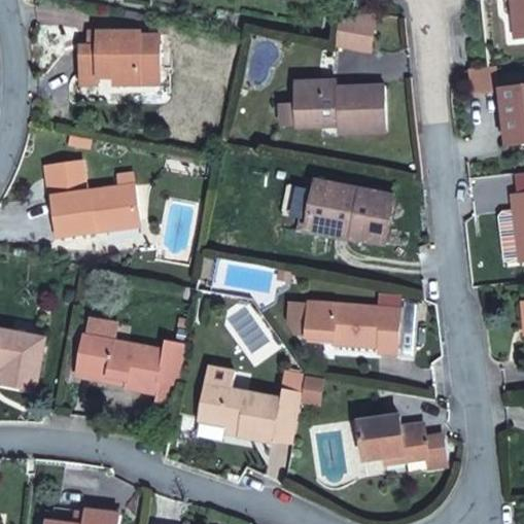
[(508,0),(513,37),(523,36),(523,0),(508,0)]
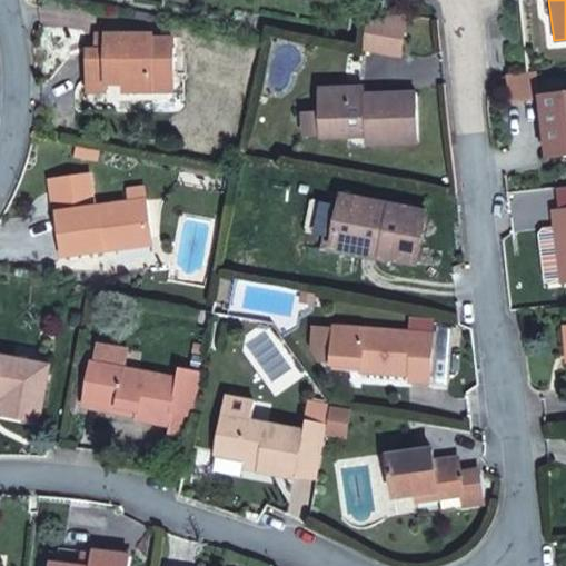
[(123,88),(150,88),(150,79),(170,79),(169,37),(149,37),(149,32),(106,32),(106,47),(96,48),(87,48),(87,81),(106,80),(123,79),(123,88)]
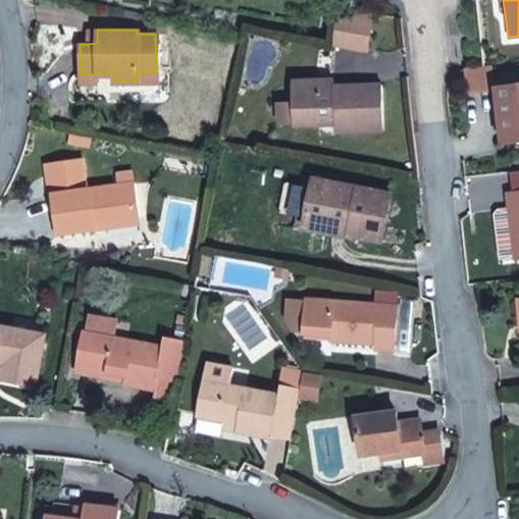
[(97,43),(97,30),(88,30),(88,44),(97,43)]
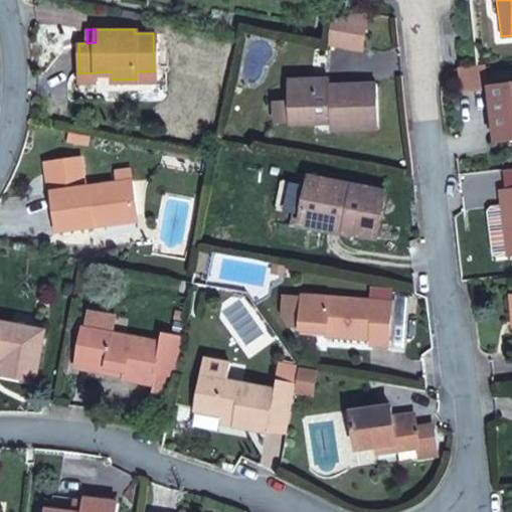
[(96,72),(78,73),(78,80),(96,79),(96,72)]
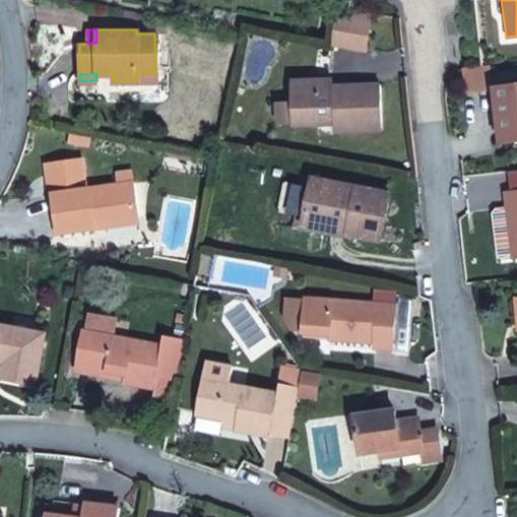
[(289,79),(289,100),(291,121),(291,124),(330,122),(331,130),(380,127),(378,81),(330,83),(330,76),(289,79)]
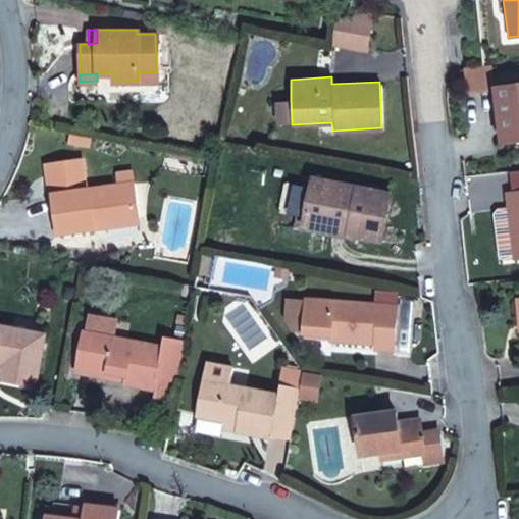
[(518,82),(494,85),(499,141),(518,139),(518,82)]
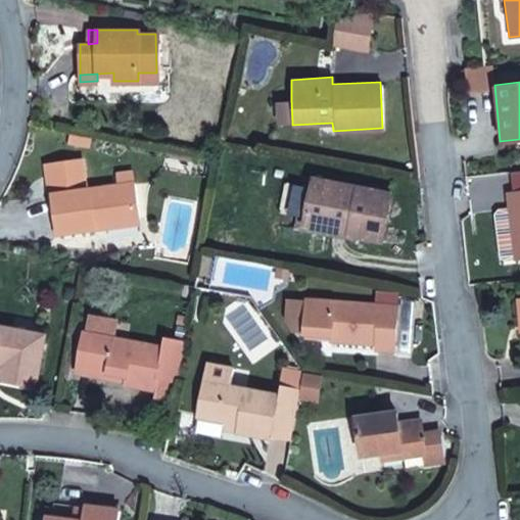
[(278,123),(292,122),(291,100),(277,101),(278,123)]
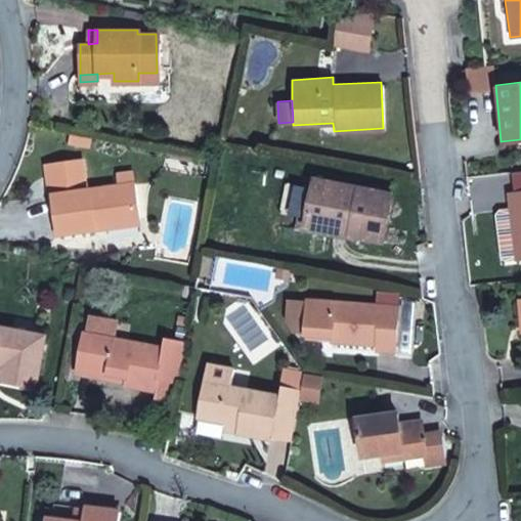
[(87,147),(89,135),(68,131),(66,143),(87,147)]
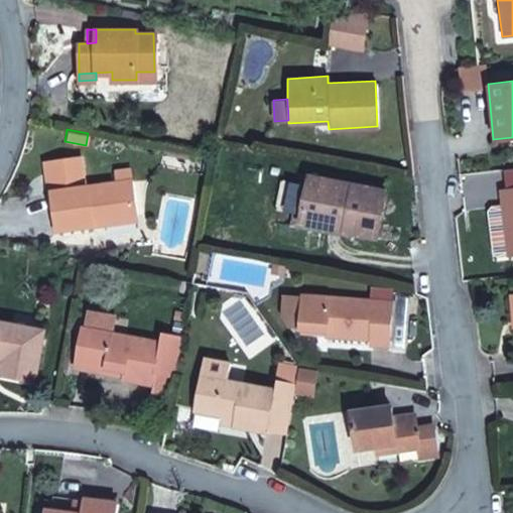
[(55,229),(90,224),(89,220),(133,213),(129,179),(82,186),(78,153),(47,157),(51,189),(55,229)]
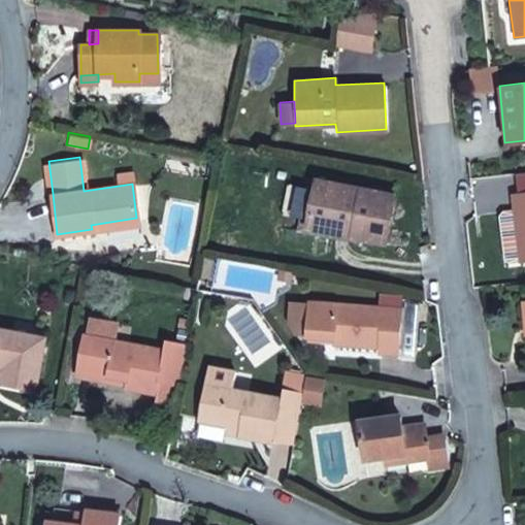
[(53,194),(48,161),(42,161),(46,195),(53,194)]
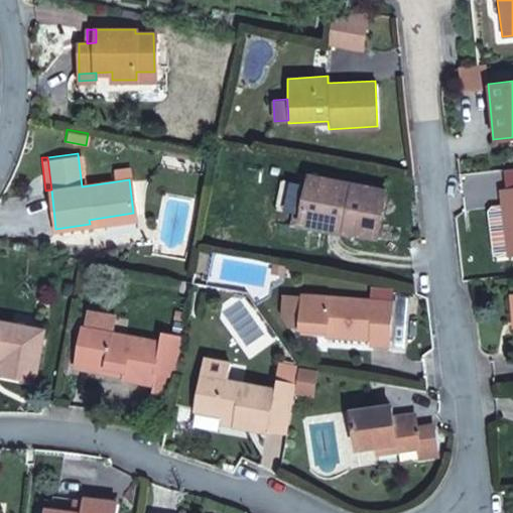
[(384,189),(298,172),(288,223),(339,233),(340,229),(374,236),(384,189)]
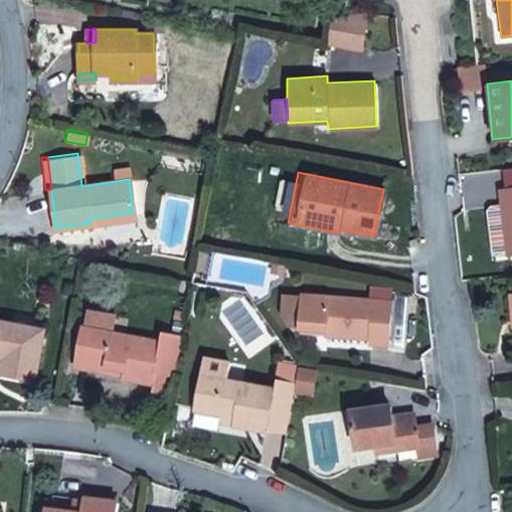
[(511,186),(499,189),(506,251),(511,250),(511,186)]
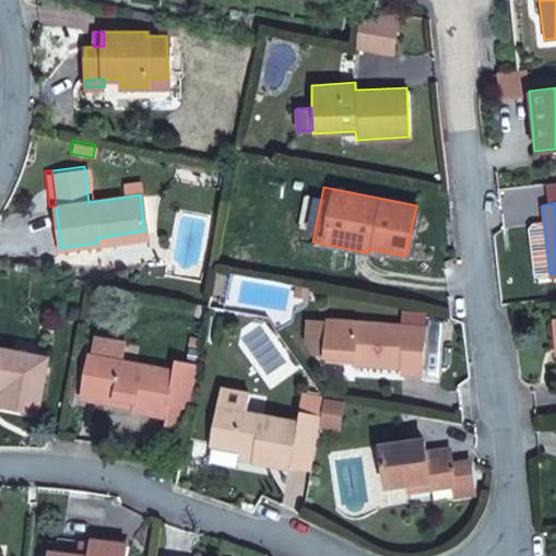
[(96,238),(97,243),(145,236),(144,231),(96,238)]
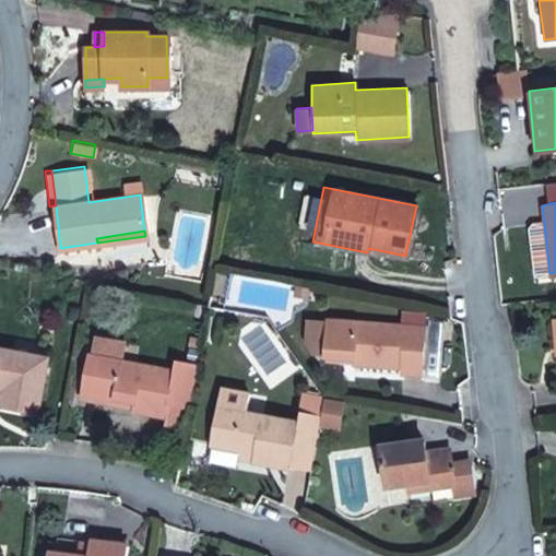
[(322,355),(352,357),(399,361),(398,368),(398,371),(418,374),(422,324),(326,318),(322,355)]
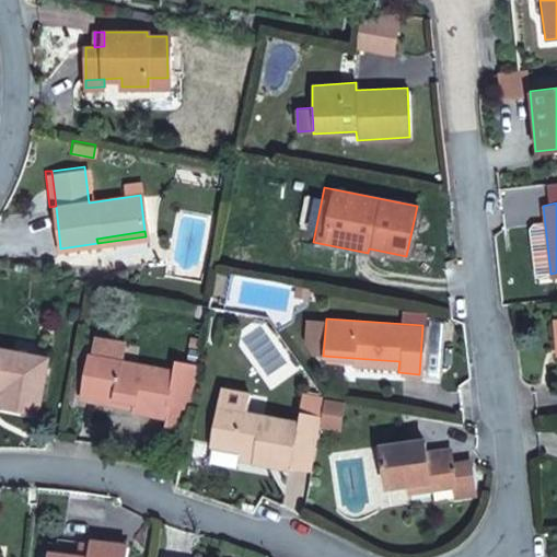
[(92,337),(89,354),(99,356),(120,360),(124,343),(92,337)]
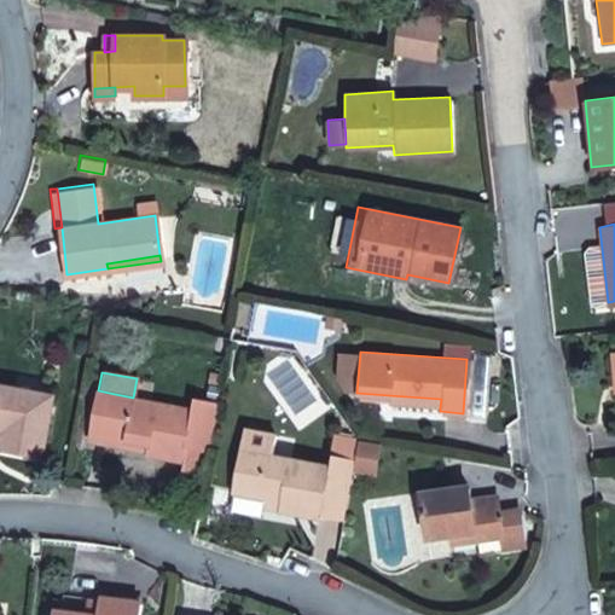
[(208,377),(203,399),(218,401),(221,381),(208,377)]
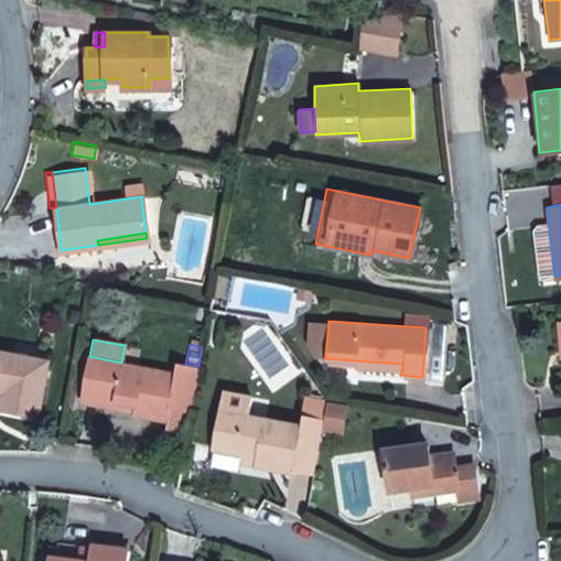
[(45,358),(0,351),(0,388),(3,388),(0,407),(35,412),(45,358)]
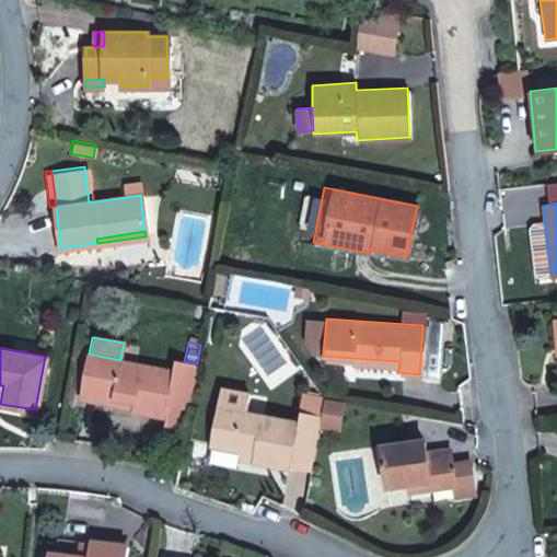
[(91,391),(99,356),(89,354),(80,397),(131,406),(132,398),(91,391)]
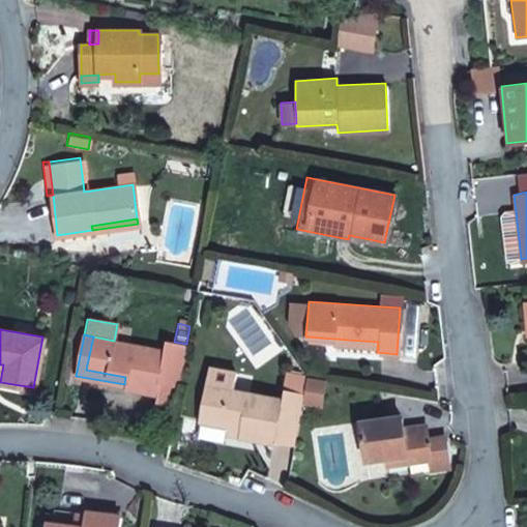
[(163,349),(114,341),(93,337),(86,370),(125,377),(124,384),(156,389),(158,378),(179,381),(186,344),(174,342),(165,340),(163,349)]
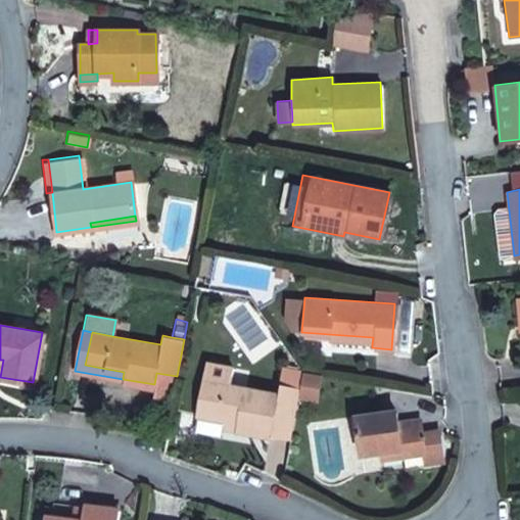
[(329,340),(372,344),(373,337),(329,334),(329,340)]
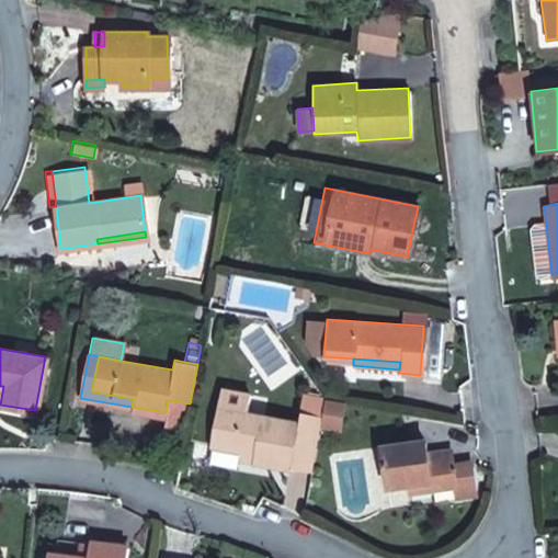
[(288,464),(309,468),(320,416),(299,412),(297,421),(243,411),(247,394),(219,388),(208,444),(226,447),(252,452),(251,456),(250,460),(288,468),(288,464)]
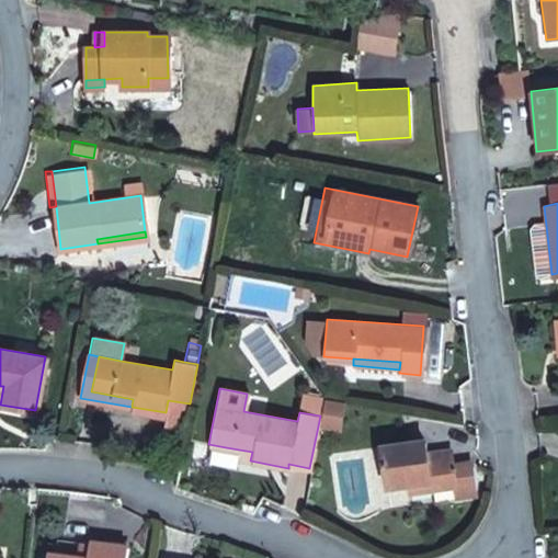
[(168,400),(166,412),(163,426),(185,430),(190,403),(168,400)]
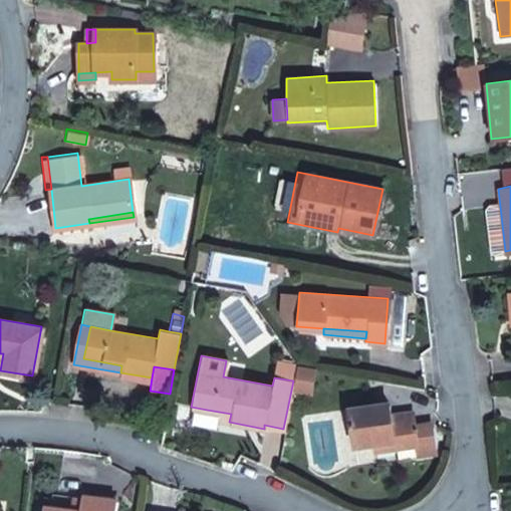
[(353,444),(373,442),(393,439),(394,446),(416,443),(411,412),(390,415),(388,404),(348,409),(353,444)]
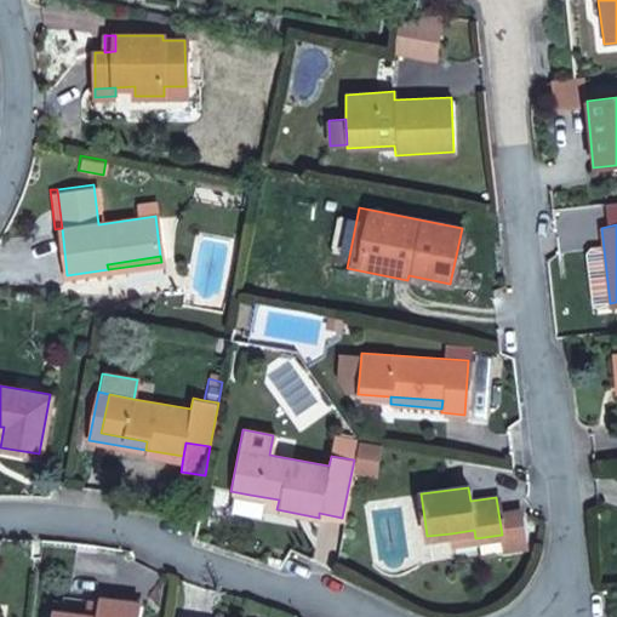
[(249,500),(278,504),(279,500),(250,495),(249,500)]
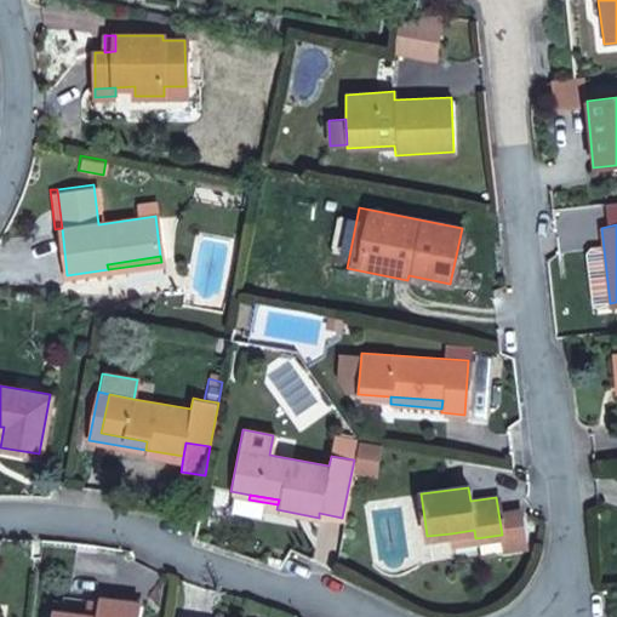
[(474,530),(451,533),(452,542),(475,538),(474,530)]
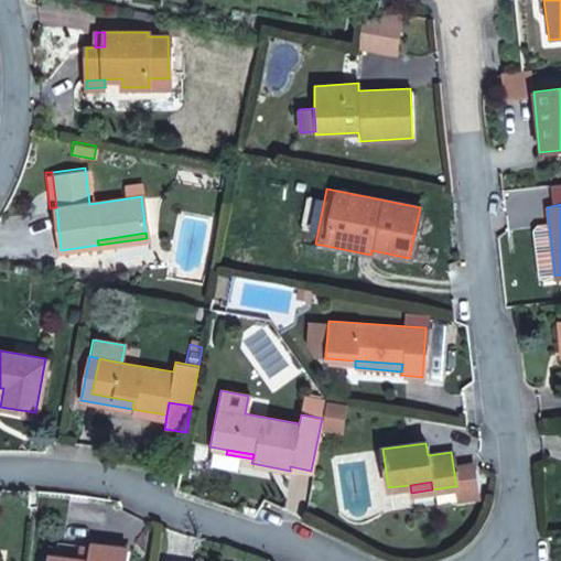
[(87,560),(49,556),(47,560),(125,560),(127,548),(89,542),(87,560)]
